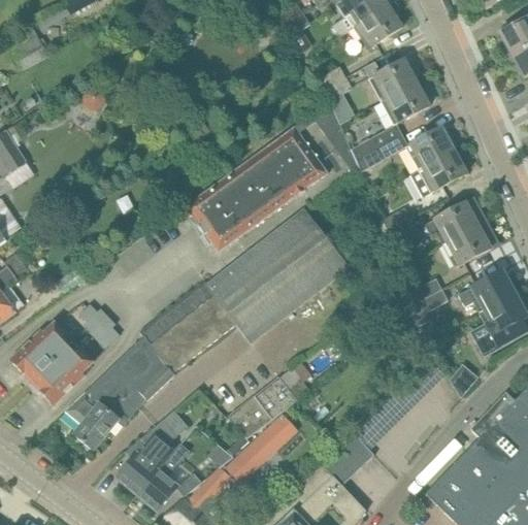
[(71,14),(100,3),(99,0),(65,0),(71,14)]
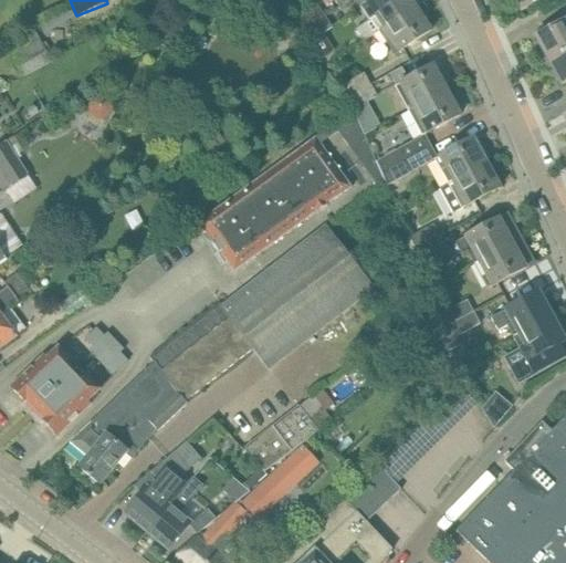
[(373,16),(357,25),(365,37),(379,28),(416,4),(412,0),(370,0),(365,4),(373,16)]
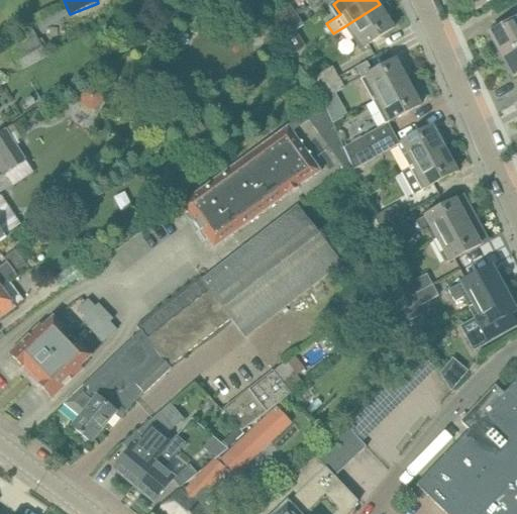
[(472,0),(476,8),(490,0),(472,0)]
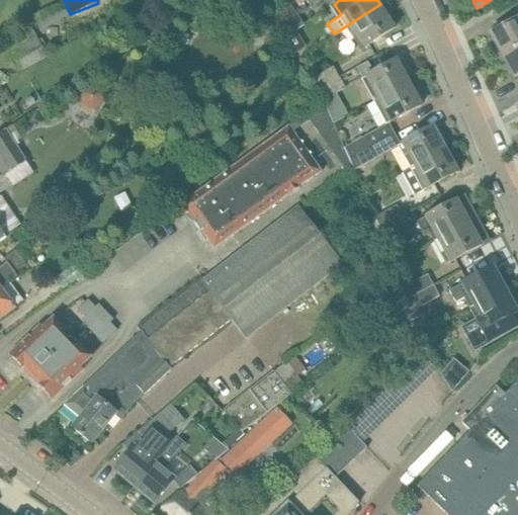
[(290,2),(270,14),(275,22),(276,24),(296,11),(290,2)]
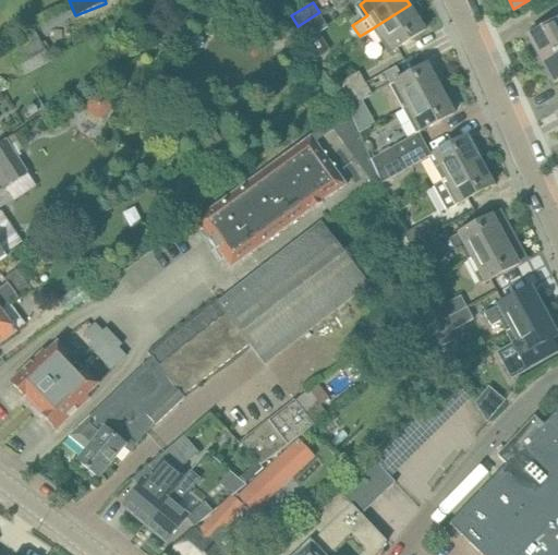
[(410,4),(374,27),(389,50),(425,27),(410,4)]
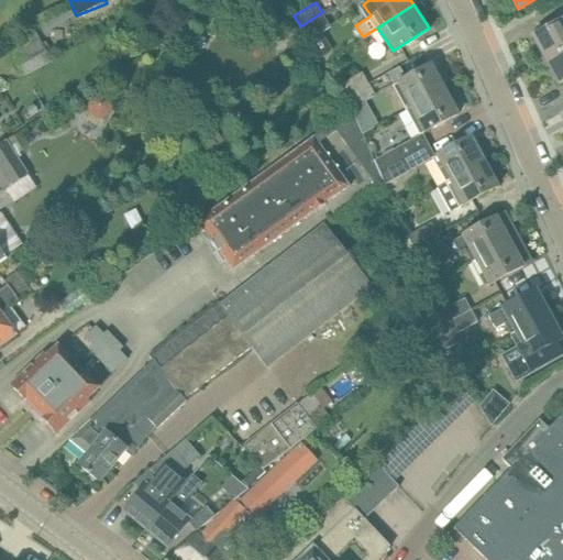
[(322,12),(300,26),(308,39),(330,24),(322,12)]
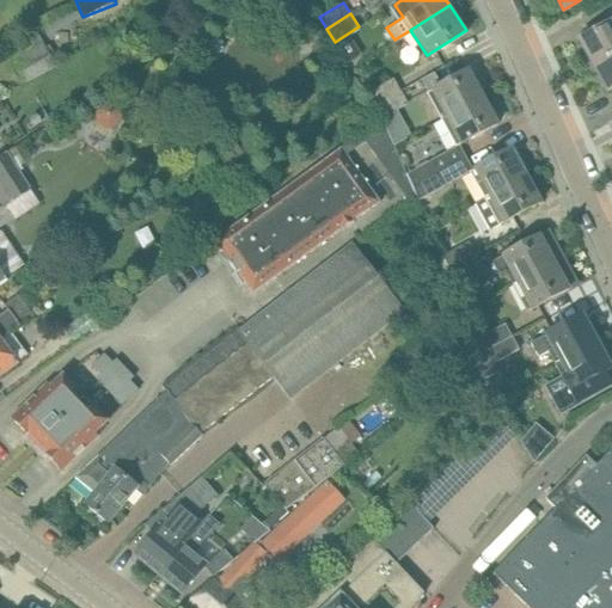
[(579,36),(593,63),(611,51),(611,17),(611,18),(579,36)]
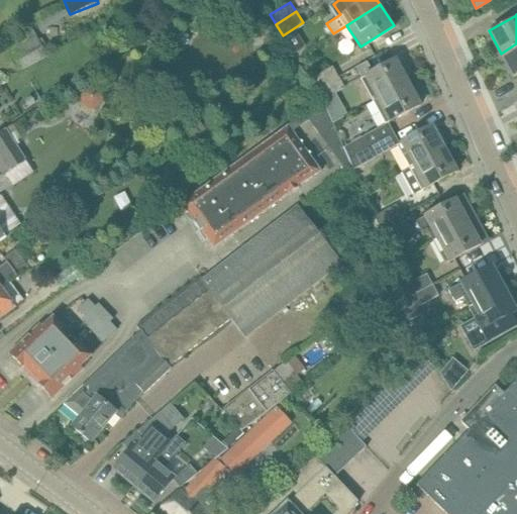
[(36,34),(7,49),(18,69),(47,54),(36,34)]
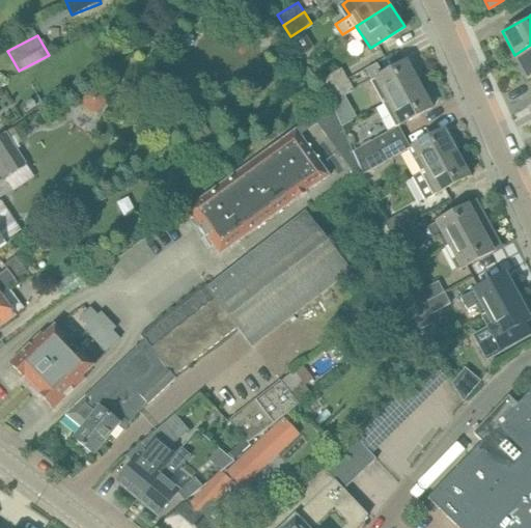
[(530,75),(530,45),(514,55),(527,78),(530,75)]
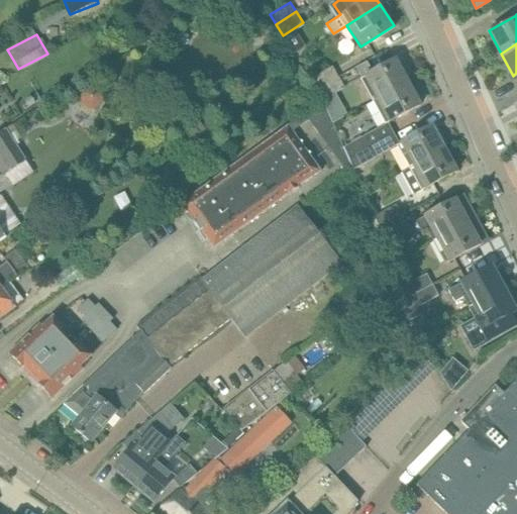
[(362,76),(374,99),(409,80),(406,75),(409,73),(403,61),(399,64),(396,58),(362,76)]
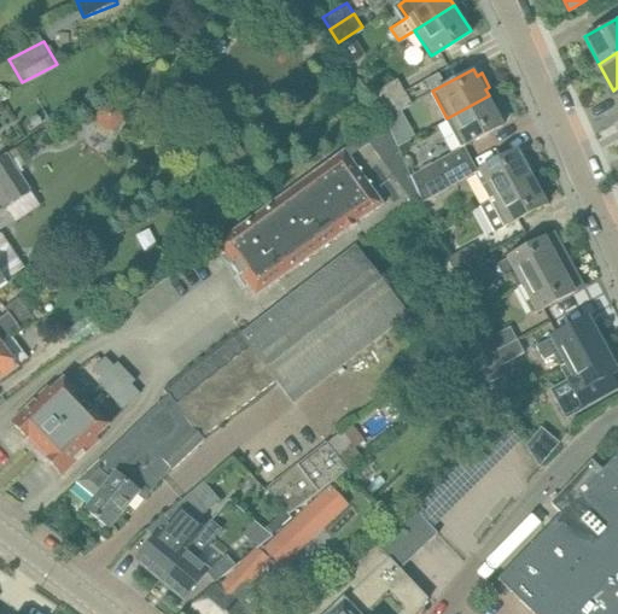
[(397,76),(369,92),(378,104),(404,89),(397,76)]
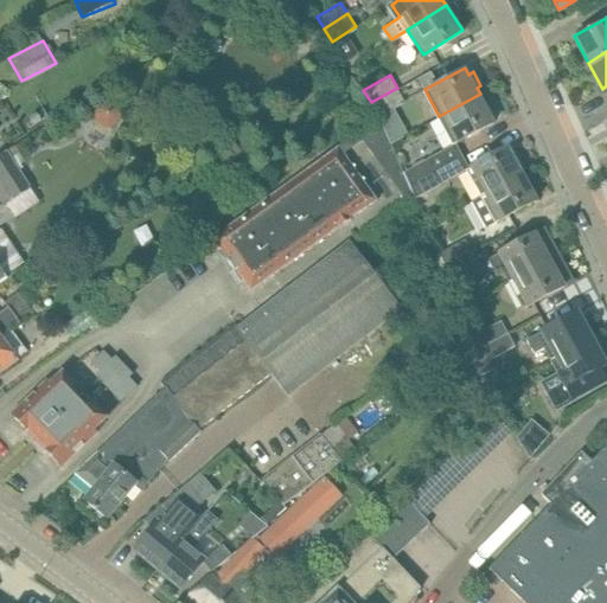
[(406,101),(397,88),(371,102),(379,115),(406,101)]
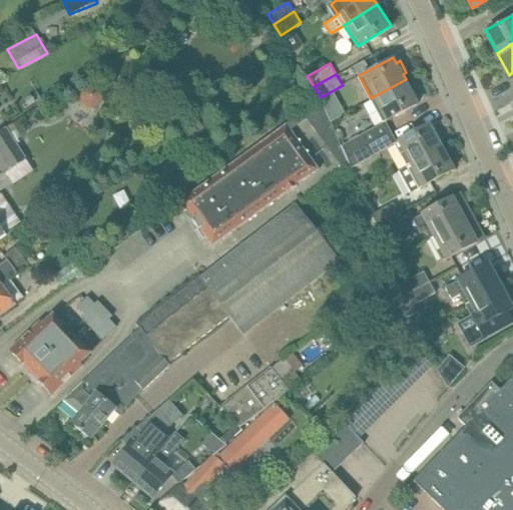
[(371,98),(366,101),(371,111),(377,108),(384,120),(385,119),(418,102),(406,79),(371,98)]
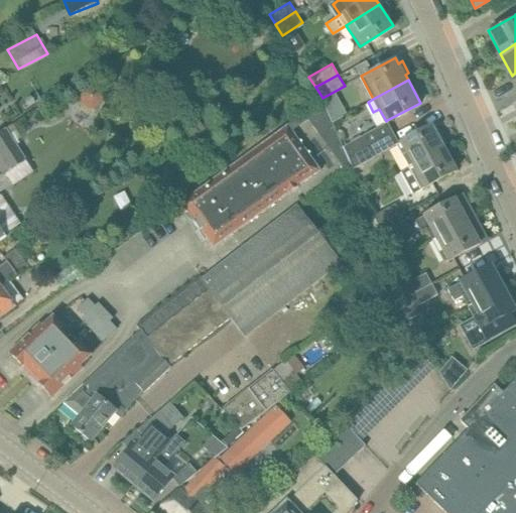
[(298,184),(320,168),(287,122),(180,201),(192,219),(200,229),(200,228),(213,246),(288,191),(289,191),(299,184),(298,184)]
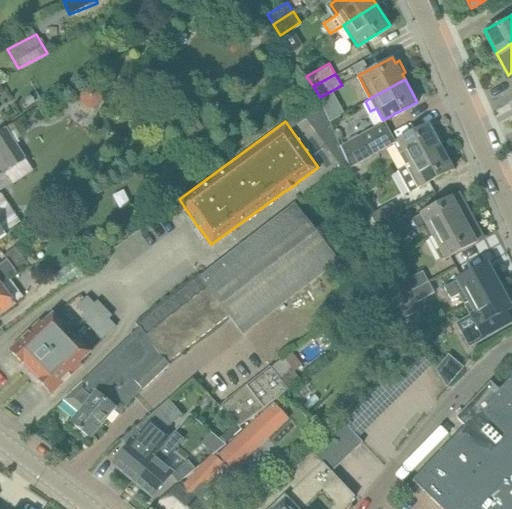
[(394,141),(406,163),(440,145),(428,123),(394,141)]
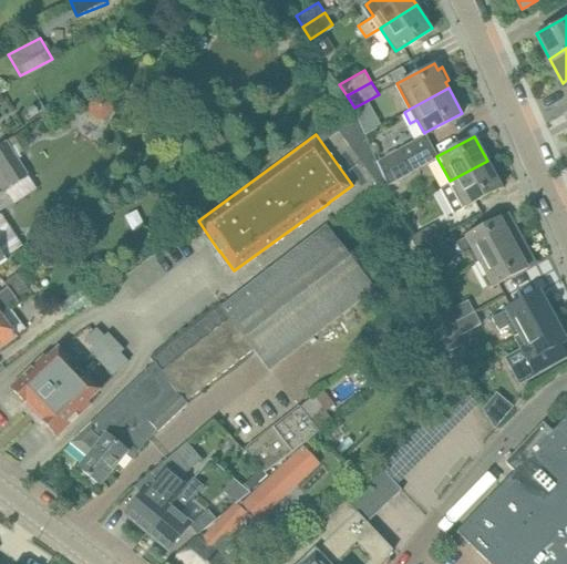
[(30,173),(7,139),(0,143),(0,170),(11,186),(30,173)]
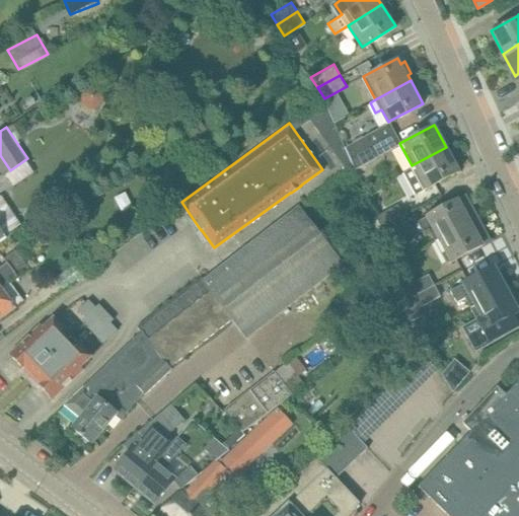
[(366,134),(345,145),(351,156),(372,144),(366,134)]
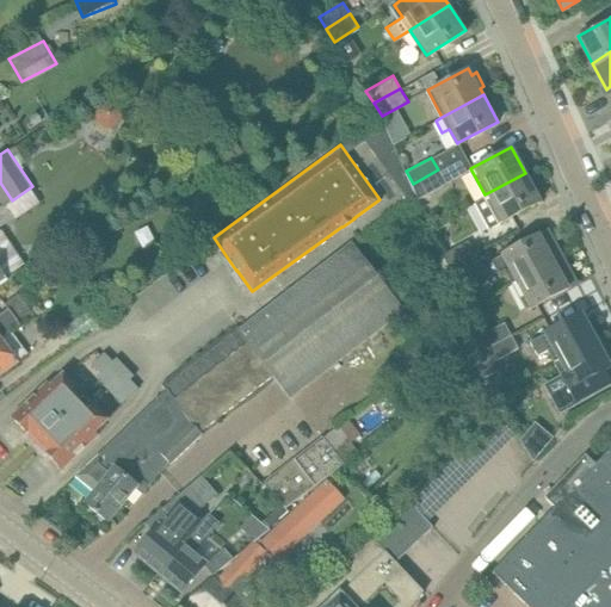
[(413,184),(419,196),(445,181),(438,169),(413,184)]
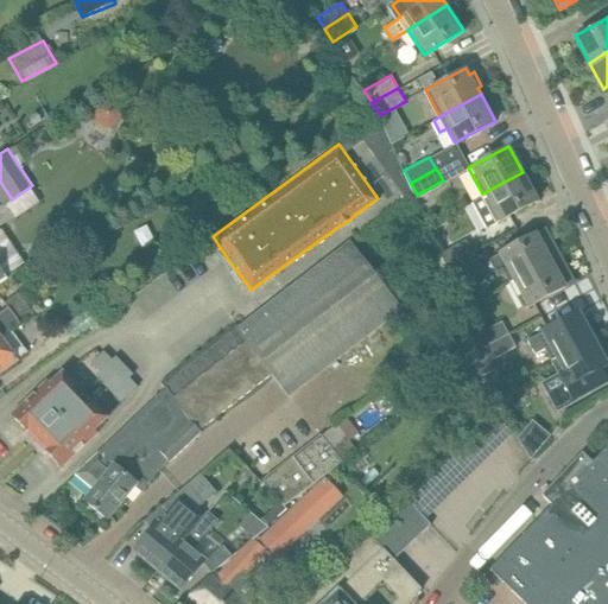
[(537,198),(523,172),(482,194),(482,195),(473,199),(486,226),(496,220),(496,221),(537,198)]
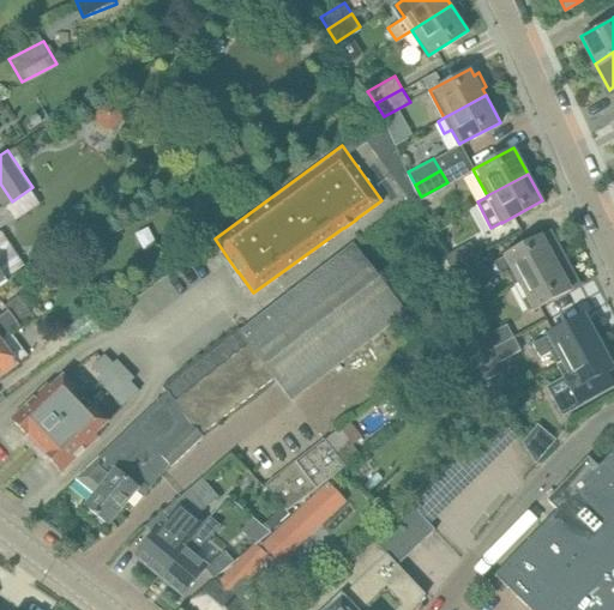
[(503,275),(509,271),(516,283),(565,255),(551,229),(501,255),(494,260),(503,275)]
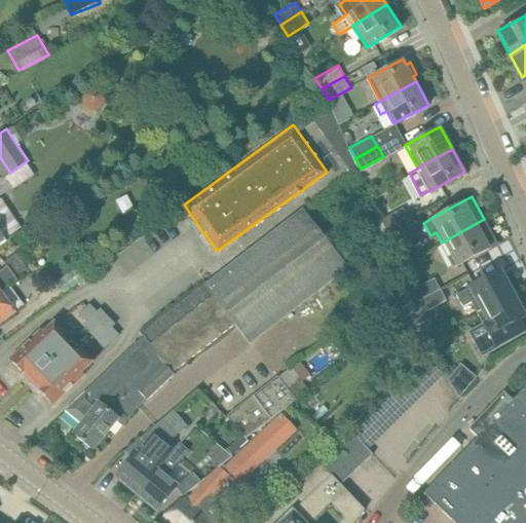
[(0,241),(20,229),(0,198),(0,241)]
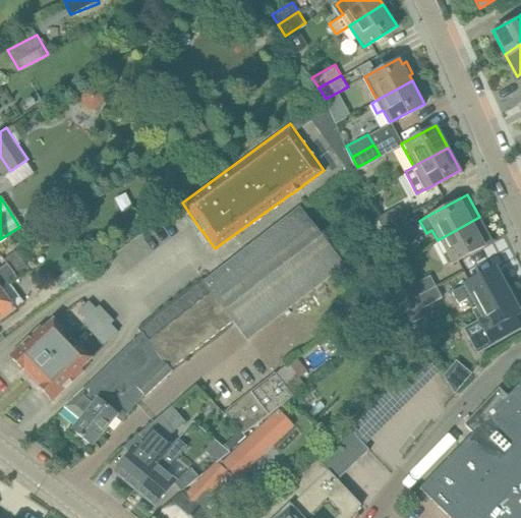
[(383,227),(405,214),(399,204),(378,216),(383,227)]
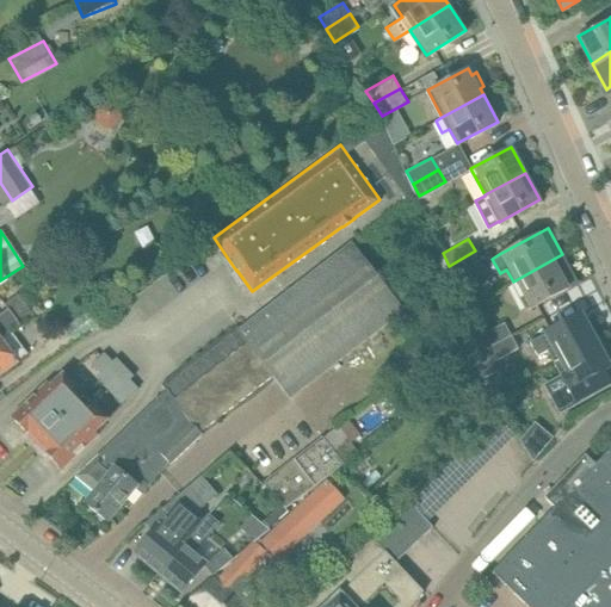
[(162,384),(166,388),(75,474),(94,489),(85,501),(107,520),(136,485),(142,490),(167,459),(170,462),(202,433),(199,431),(273,373),(290,396),(403,308),(351,240),(239,327),(236,323),(162,384)]
